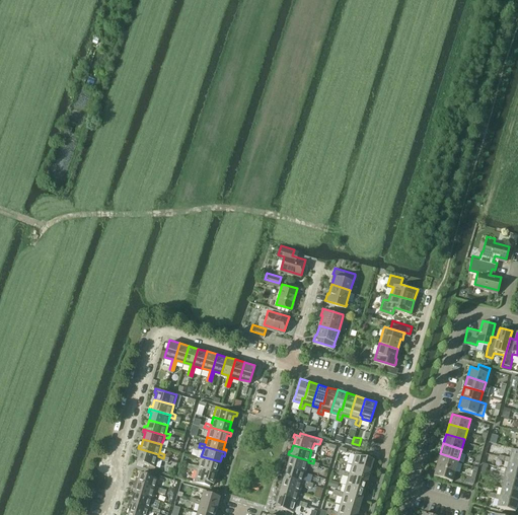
[(499,456),(509,459),(510,457),(517,459),(517,448),(512,447),(510,455),(500,452),(499,456)]
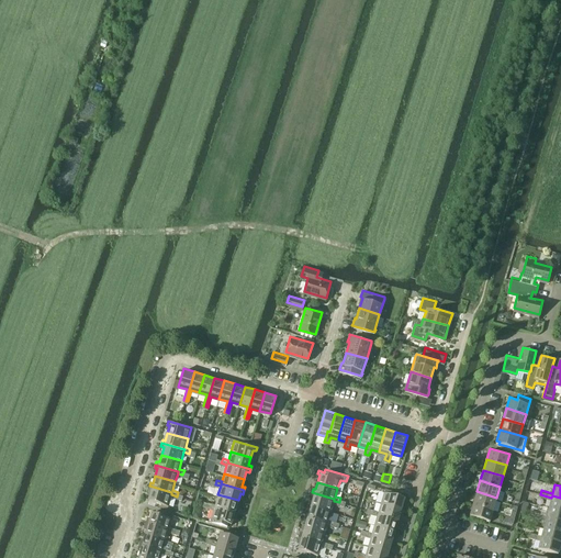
[(168,504),(171,494),(171,492),(149,486),(148,489),(150,490),(148,498),(168,504)]
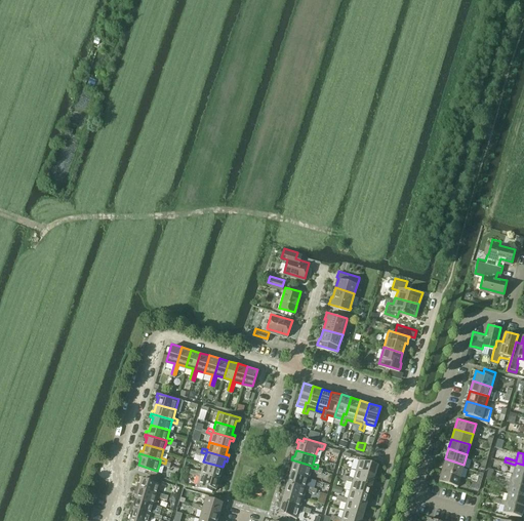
[(356,468),(375,473),(377,467),(379,467),(380,464),(367,459),(368,456),(360,454),(356,468)]
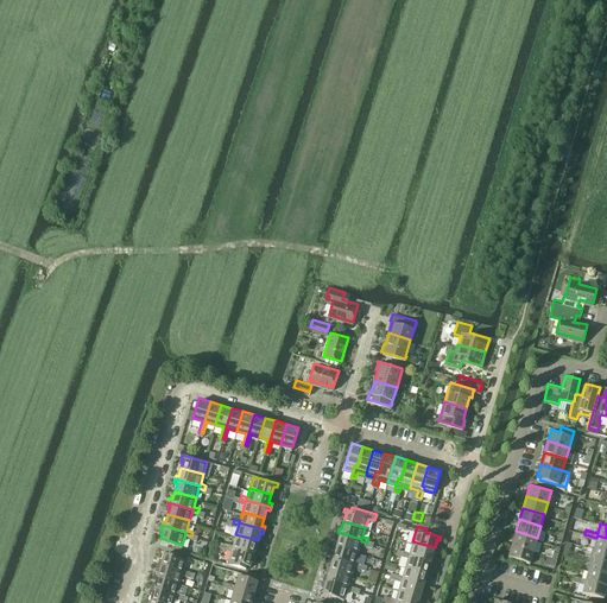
[(516,531),(512,543),(533,550),(537,538),(516,531)]
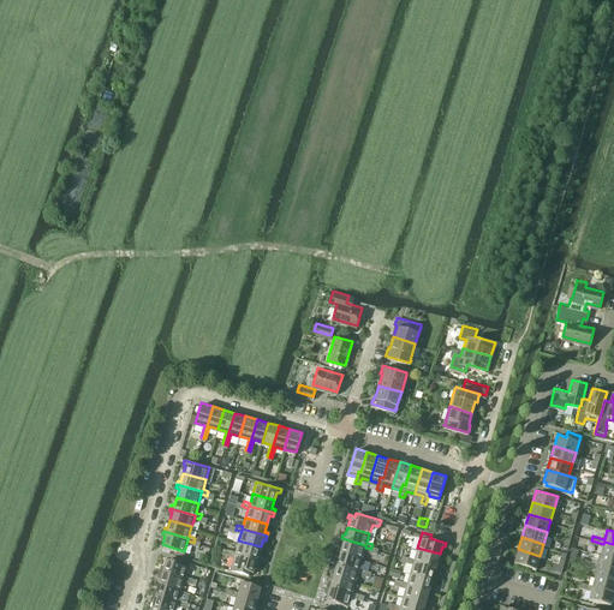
[(343,543),(340,550),(363,557),(365,548),(365,545),(341,538),(340,542),(343,543)]
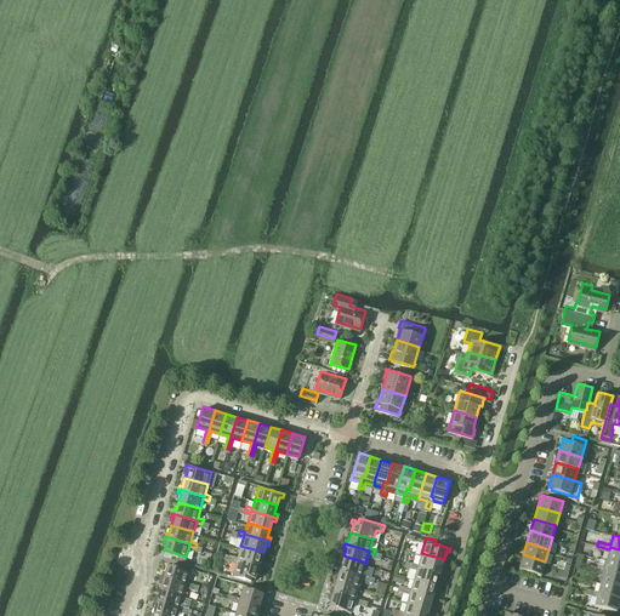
[(237,558),(262,565),(263,562),(261,560),(263,552),(240,546),(238,555),(237,558)]
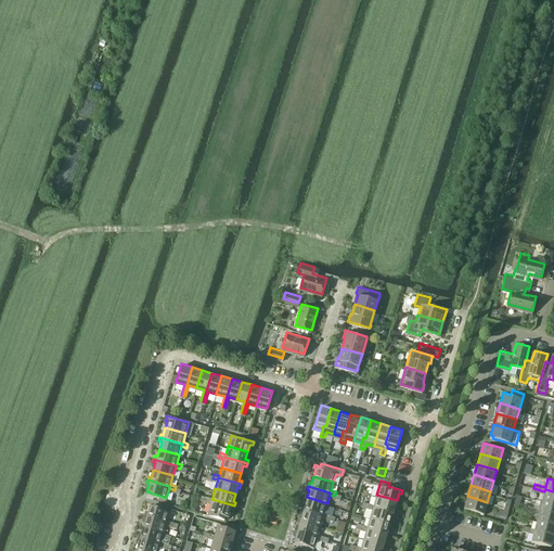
[(553,491),(545,489),(544,491),(542,499),(553,502),(553,491)]
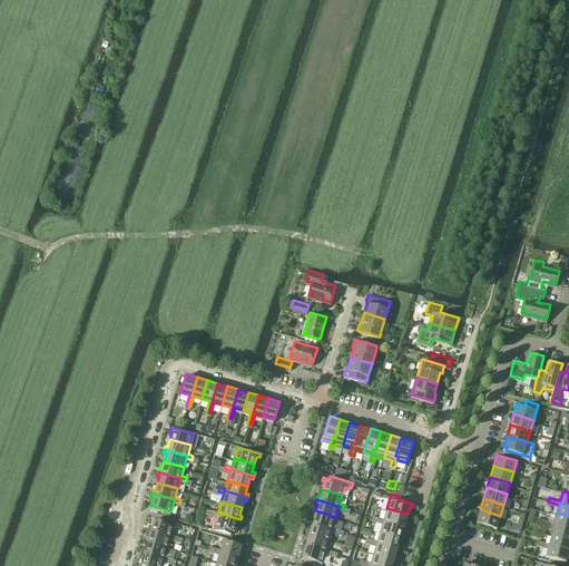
[(217,515),(214,524),(213,527),(231,533),(232,529),(235,529),(237,521),(239,523),(241,519),(217,513),(218,510),(213,508),(212,514),(217,515)]
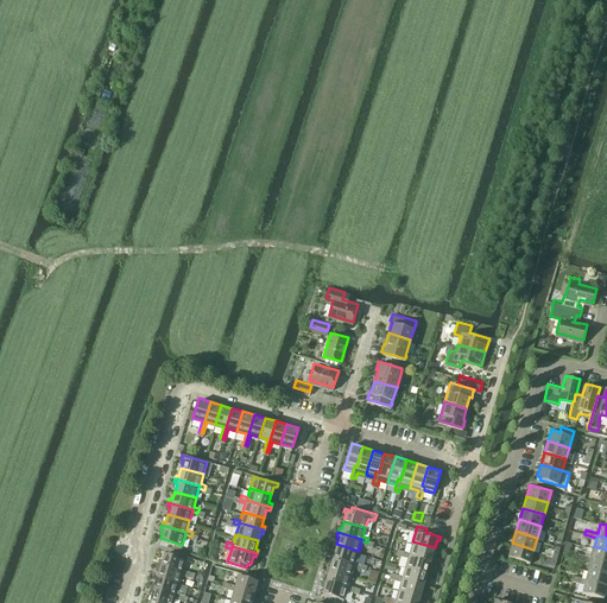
[(410,551),(435,557),(432,556),(435,547),(412,541),(410,551)]
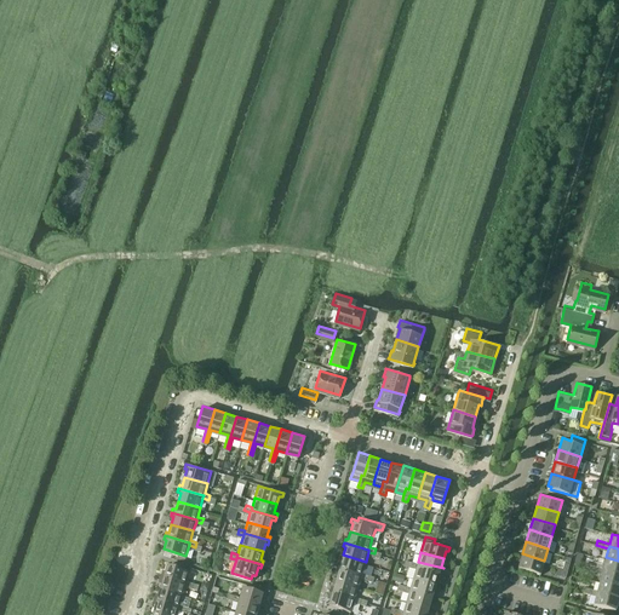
[(540,573),(544,561),(522,553),(519,565),(540,573)]
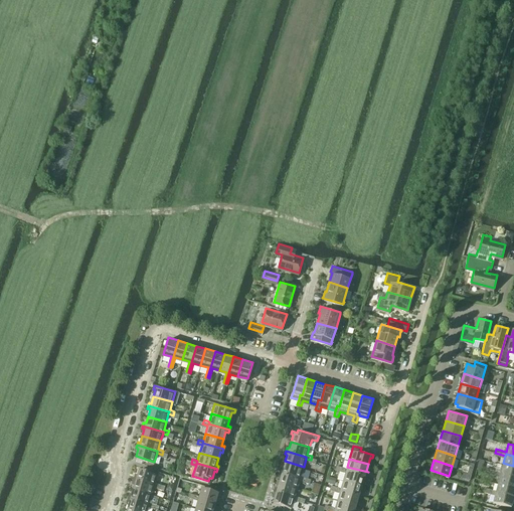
[(301,476),(300,479),(305,480),(306,476),(301,474),(304,467),(285,461),(283,468),(281,467),(280,470),(301,476)]
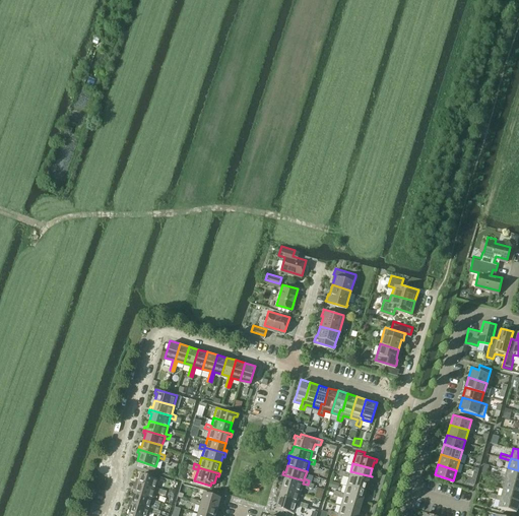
[(495,476),(505,478),(506,476),(518,479),(518,470),(508,467),(506,474),(496,471),(495,476)]
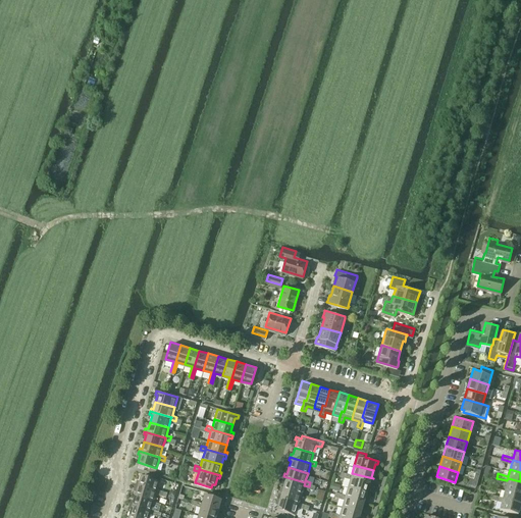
[(351,477),(349,484),(367,490),(369,483),(371,484),(372,481),(351,475),(352,473),(350,472),(347,471),(346,475),(351,477)]
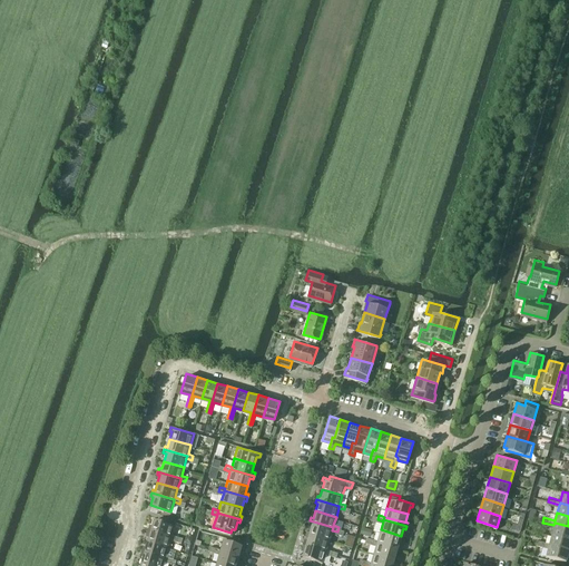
[(172,535),(170,537),(176,539),(177,534),(172,533),(175,524),(154,517),(151,525),(149,525),(148,528),(172,535)]
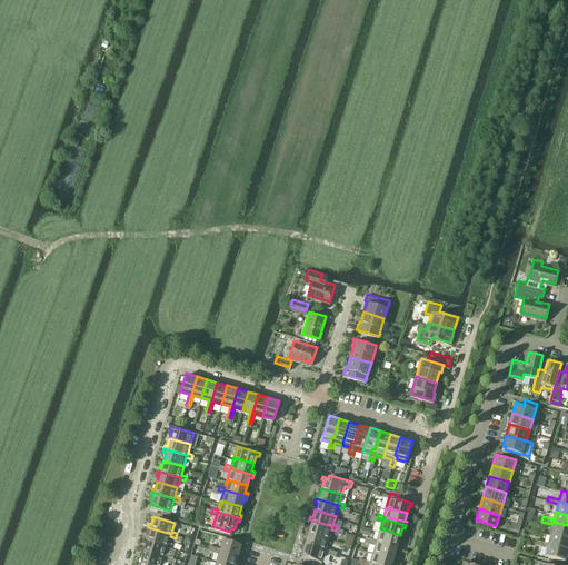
[(310,524),(308,532),(329,537),(331,529),(332,526),(309,519),(308,523),(310,524)]
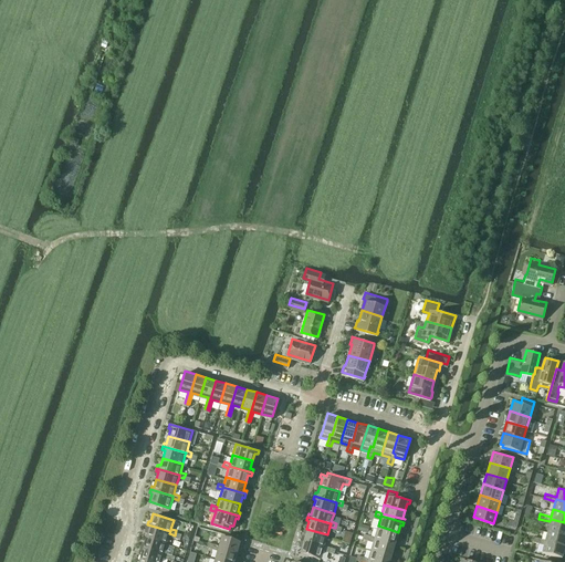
[(550,521),(547,529),(564,533),(564,522),(551,519),(550,521)]
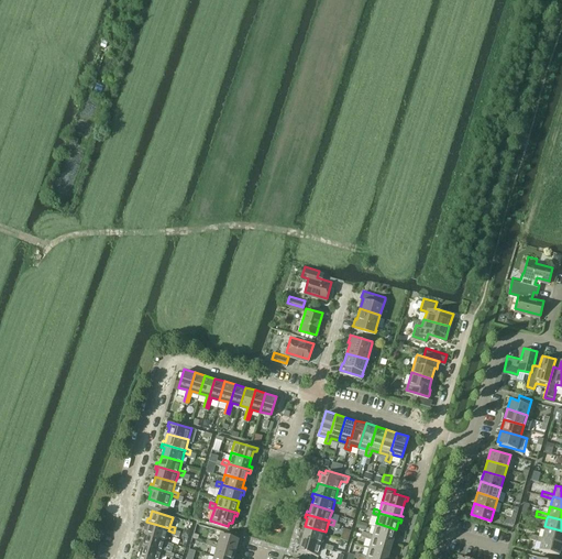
[(147,526),(145,533),(166,539),(168,530),(169,528),(146,522),(145,525),(147,526)]
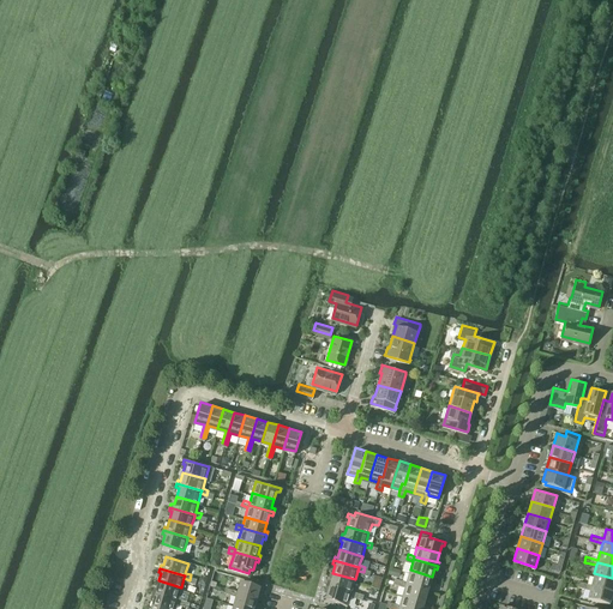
[(407,579),(432,586),(432,585),(430,585),(432,577),(410,570),(409,570),(407,579)]
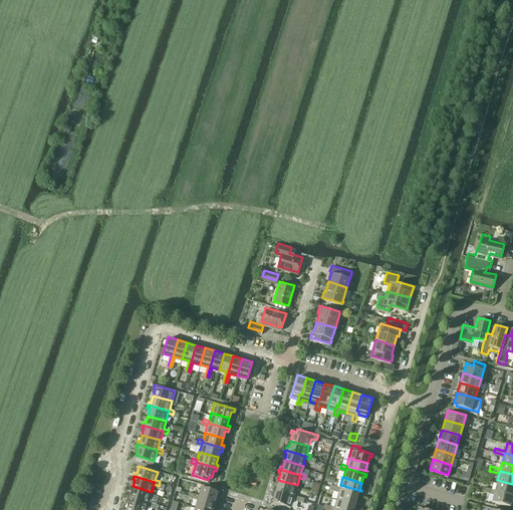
[(294,495),(293,497),(298,499),(299,494),(295,493),(297,485),(278,480),(276,486),(274,486),(273,489),(294,495)]
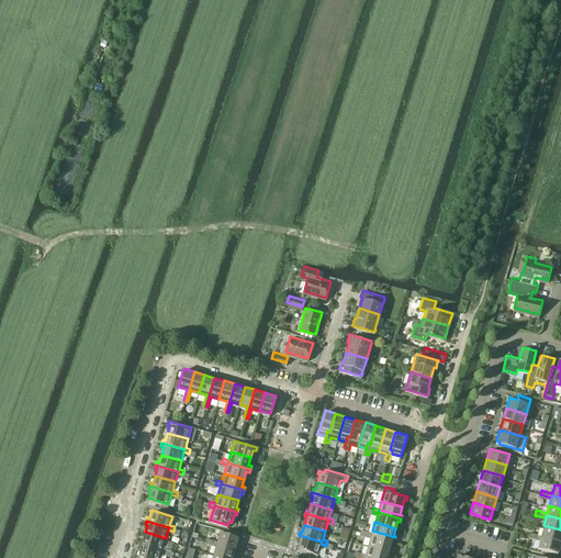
[(529,535),(540,538),(541,536),(560,540),(560,529),(543,525),(542,534),(530,531),(529,535)]
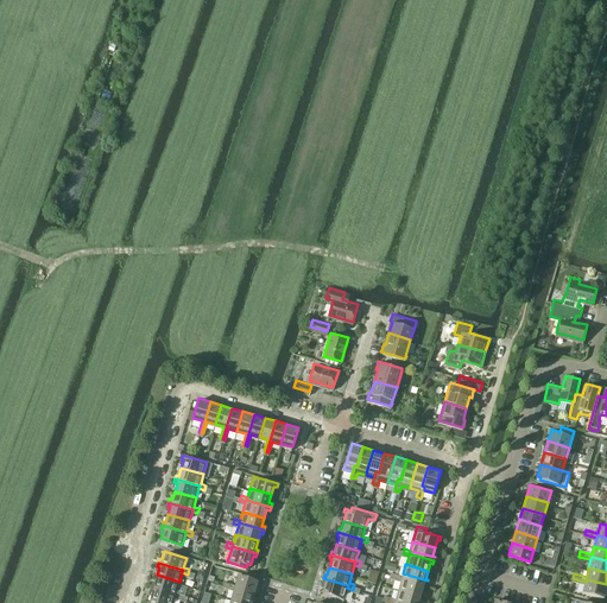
[(402,578),(399,588),(421,594),(423,586),(425,586),(427,583),(403,576),(403,573),(397,572),(396,577),(402,578)]
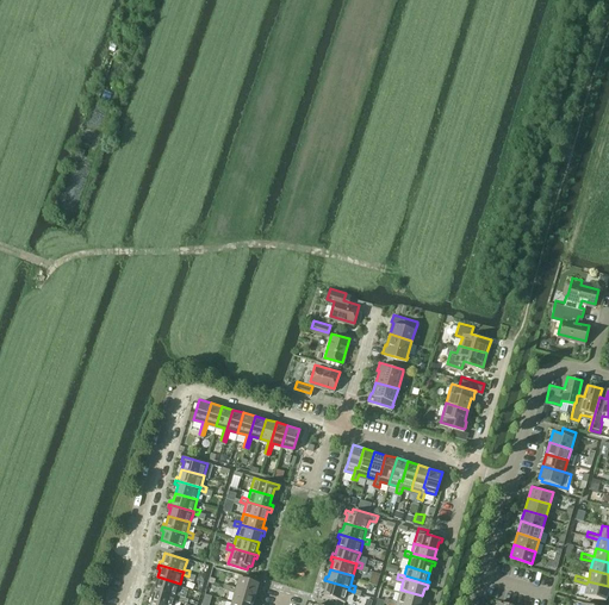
[(240,575),(236,585),(236,587),(255,593),(259,581),(240,575)]
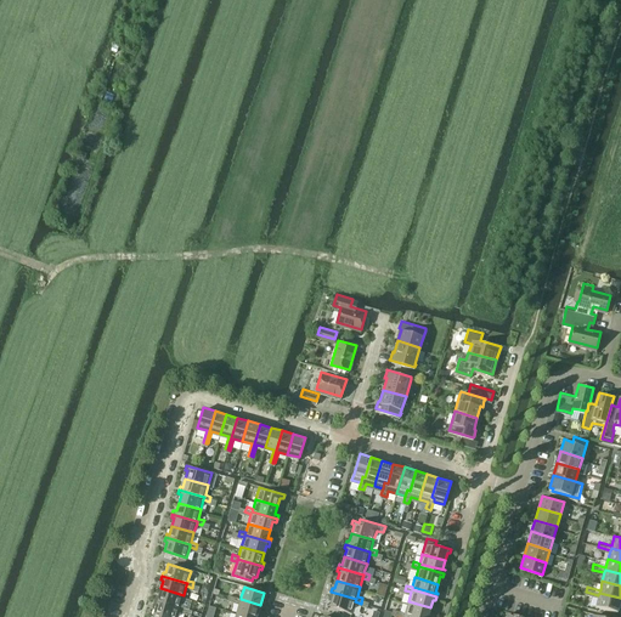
[(180,606),(179,610),(185,611),(186,606),(181,604),(184,595),(161,588),(158,596),(156,595),(154,599),(180,606)]
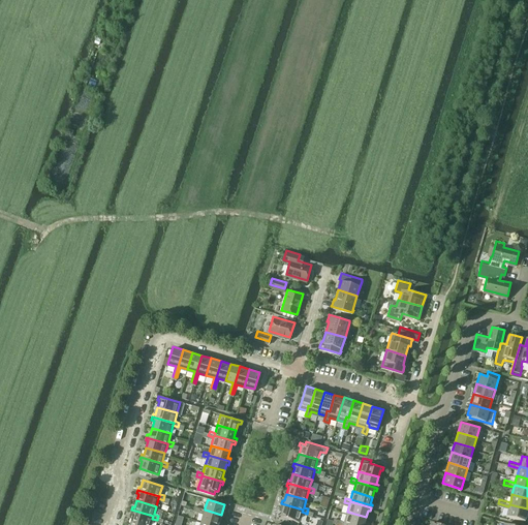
[(300,520),(302,512),(303,510),(281,503),(280,506),(283,507),(281,515),(300,520)]
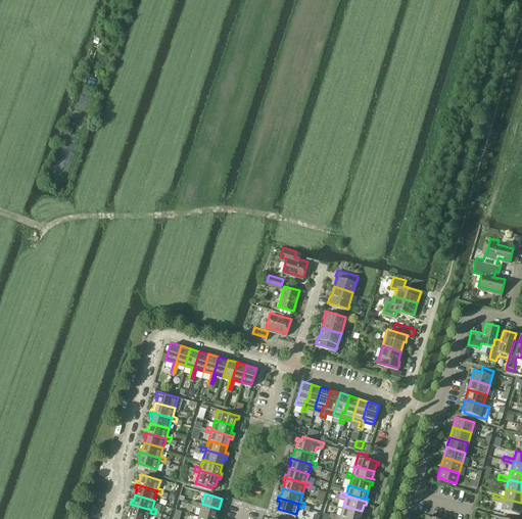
[(504,499),(503,501),(502,508),(519,513),(521,506),(521,503),(504,499)]
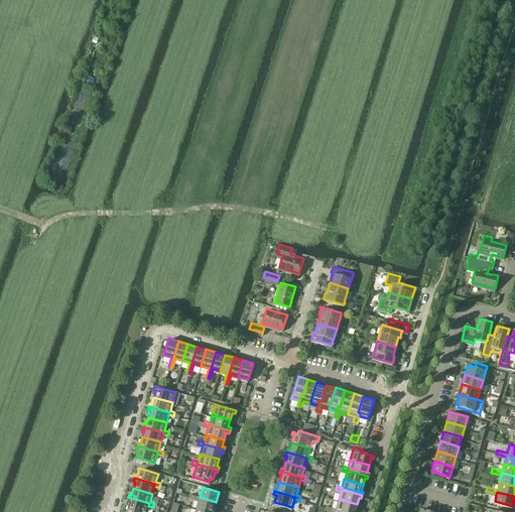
[(199,499),(197,507),(213,511),(216,502),(200,497),(200,495),(195,493),(194,498),(199,499)]
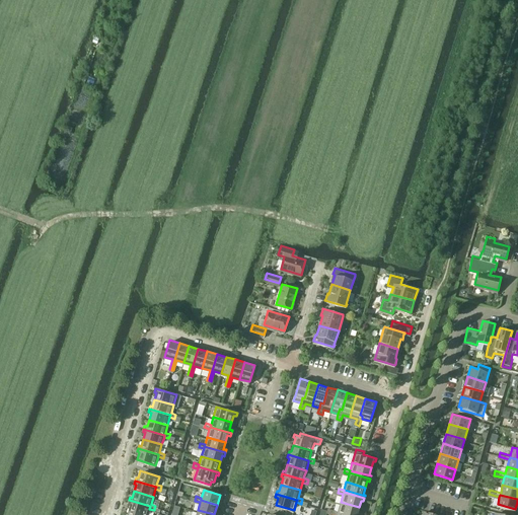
[(131,504),(129,511),(142,514),(147,514),(149,509),(150,506),(129,500),(128,503),(131,504)]
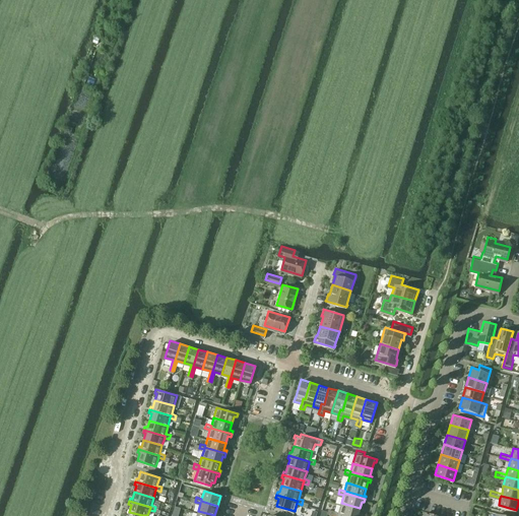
[(341,503),(338,511),(338,513),(348,515),(360,515),(358,515),(360,508),(341,503)]
